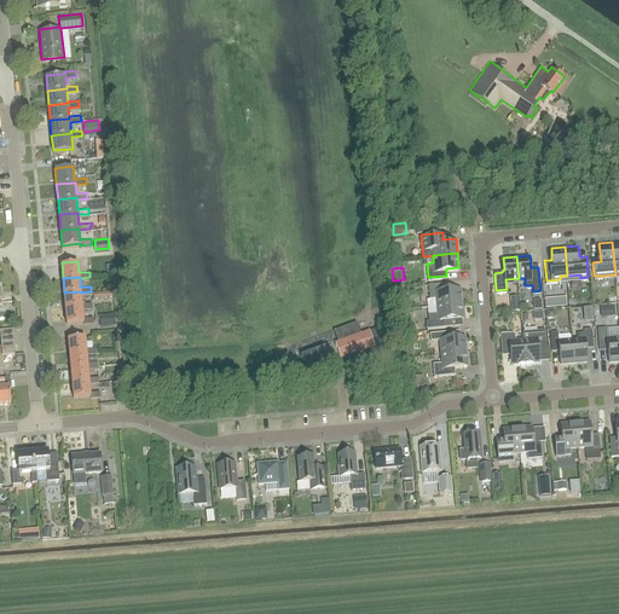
[(444,281),(428,282),(431,296),(437,295),(438,302),(462,301),(461,287),(447,287),(445,288),(444,281)]
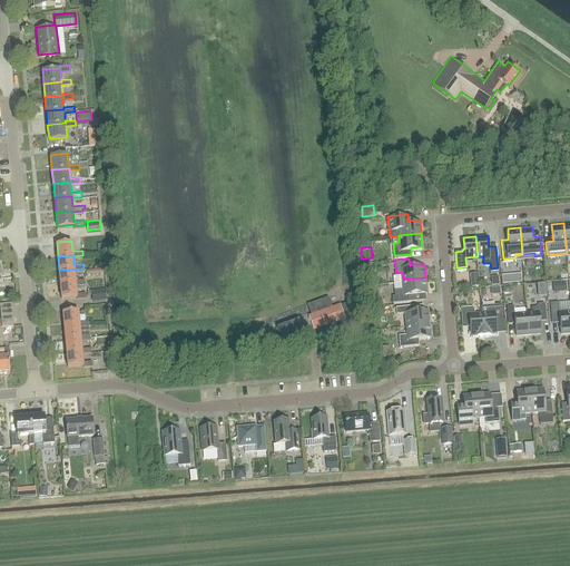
[(375,276),(373,267),(364,269),(365,277),(375,276)]
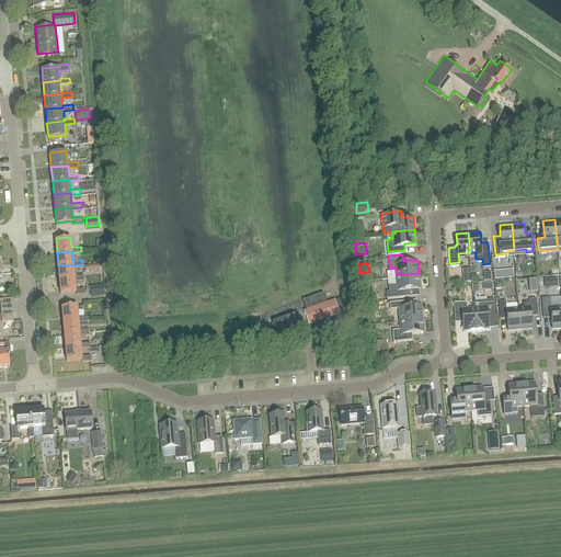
[(73,264),(58,265),(59,279),(75,277),(75,279),(83,277),(83,272),(73,273),(73,265),(73,264)]
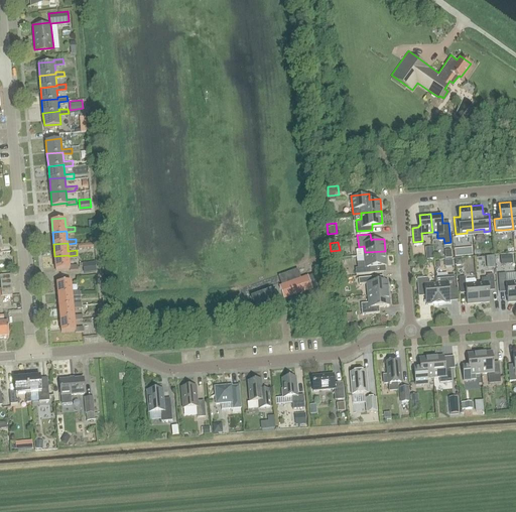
[(472,245),(455,246),(455,253),(473,252),(472,245)]
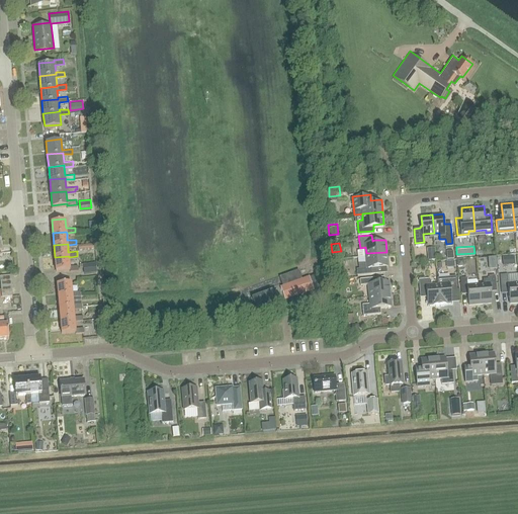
[(359,266),(356,266),(357,272),(377,270),(376,265),(387,264),(386,252),(366,253),(358,254),(358,260),(359,266)]
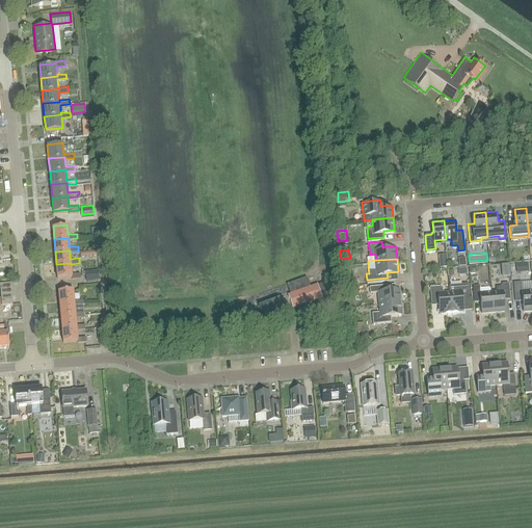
[(71,263),(56,264),(57,276),(71,275),(71,276),(80,275),(80,271),(71,271),(71,264),(71,263)]
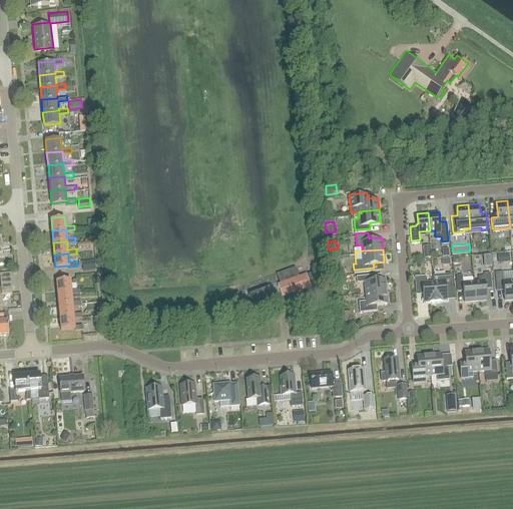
[(96,258),(84,259),(85,268),(97,268),(96,258)]
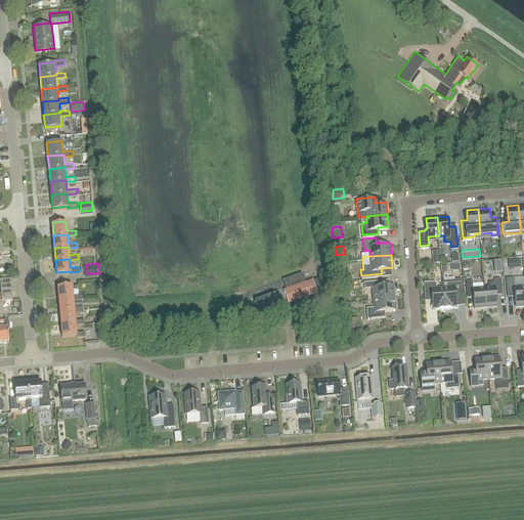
[(514,274),(506,275),(508,290),(515,290),(516,303),(523,302),(523,273),(514,275),(514,274)]
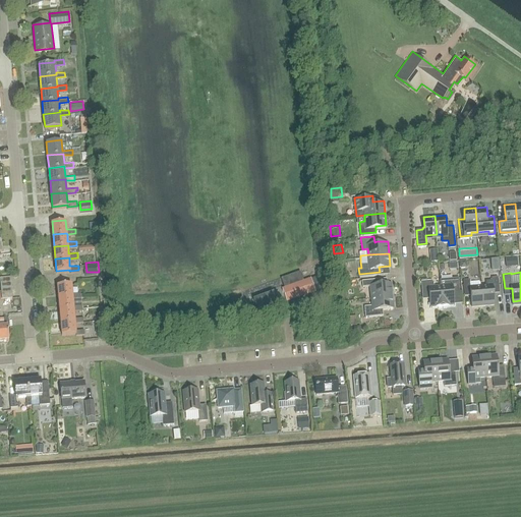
[(317,273),(310,276),(315,288),(317,295),(321,294),(325,292),(322,286),(317,273)]
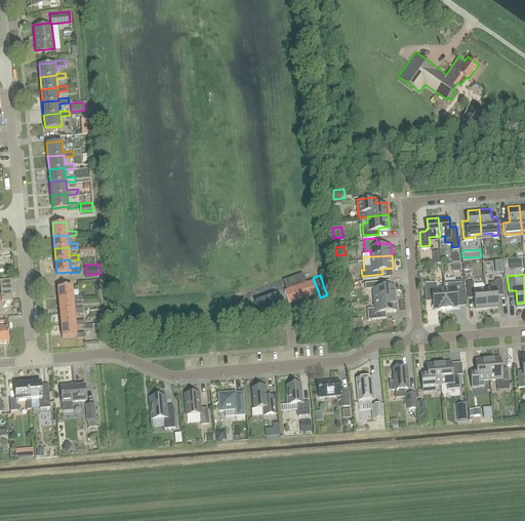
[(496,288),(502,288),(501,276),(495,277),(495,280),(489,280),(489,285),(485,286),(487,305),(498,304),(496,288)]
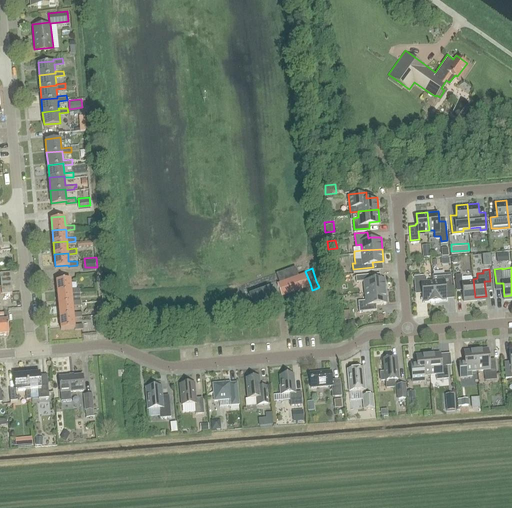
[(444,271),(432,272),(433,279),(435,299),(443,298),(443,297),(446,296),(445,285),(452,284),(451,270),(444,271)]
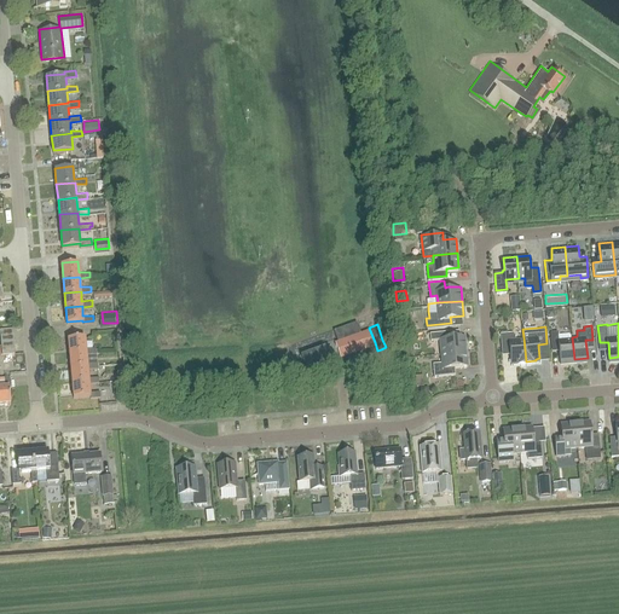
[(335,341),(335,343),(336,343),(341,355),(347,353),(350,359),(368,352),(365,346),(375,342),(369,328),(360,330),(337,339),(335,340),(335,341)]
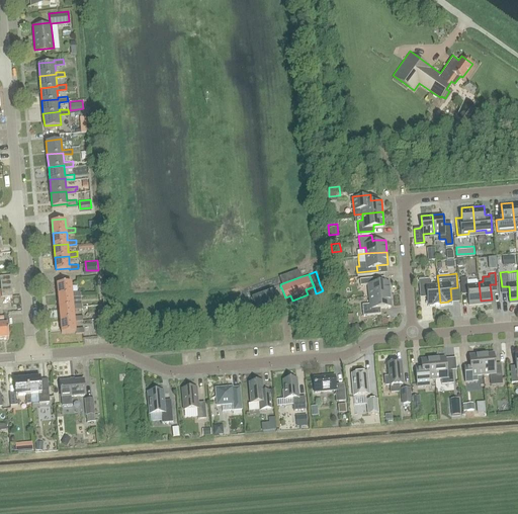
[(369,293),(391,291),(389,279),(378,280),(377,274),(360,276),(360,282),(368,282),(369,293)]
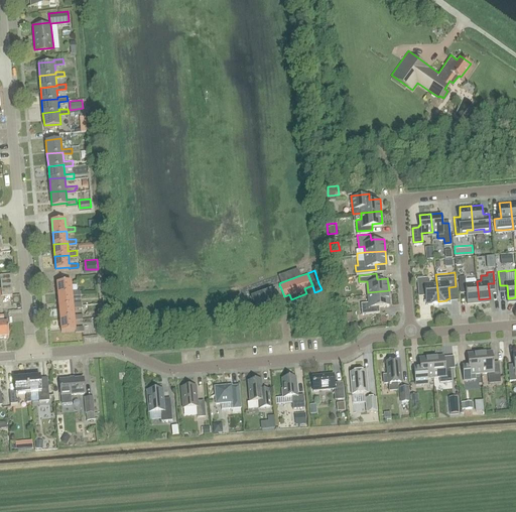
[(479,299),(477,281),(476,281),(476,277),(474,276),(465,276),(465,274),(459,274),(460,286),(466,285),(467,300),(479,299)]
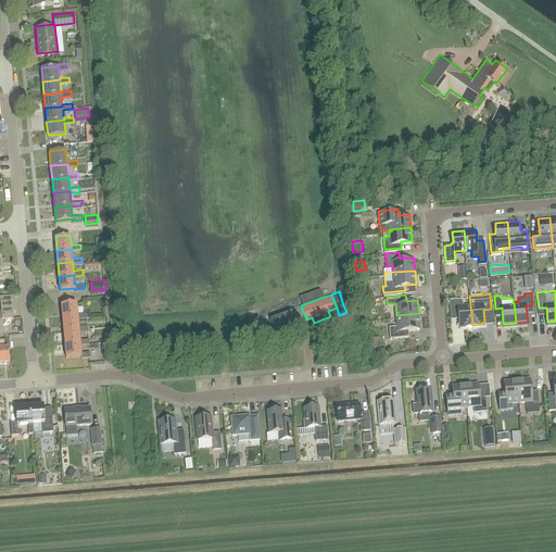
[(457,297),(450,298),(451,313),(458,312),(459,325),(464,324),(464,326),(472,325),(470,303),(463,303),(463,299),(460,297),(457,297)]
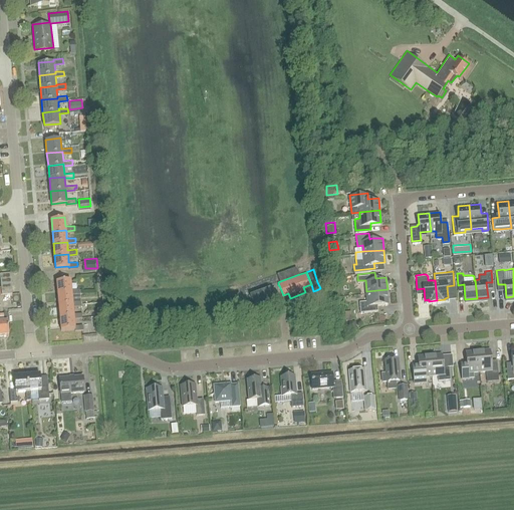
[(70,279),(56,280),(57,293),(71,291),(71,293),(79,292),(79,287),(71,288),(70,279)]
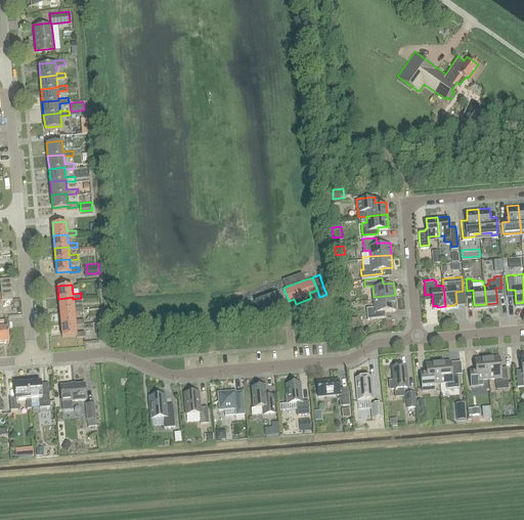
[(254,299),(259,310),(278,303),(274,292),(254,299)]
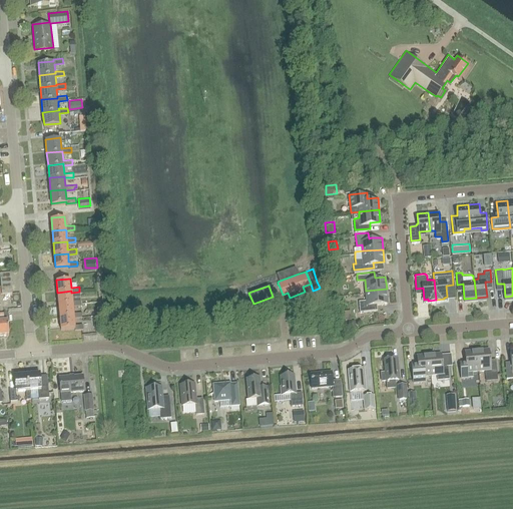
[(387,289),(366,291),(367,299),(359,299),(360,310),(378,308),(377,302),(388,301),(387,289)]
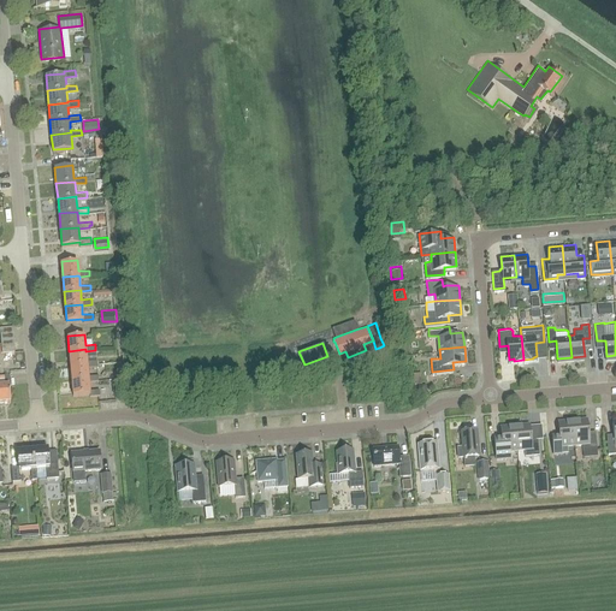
[(86,349),(69,351),(70,365),(87,363),(87,365),(98,365),(96,359),(87,360),(86,351),(86,349)]
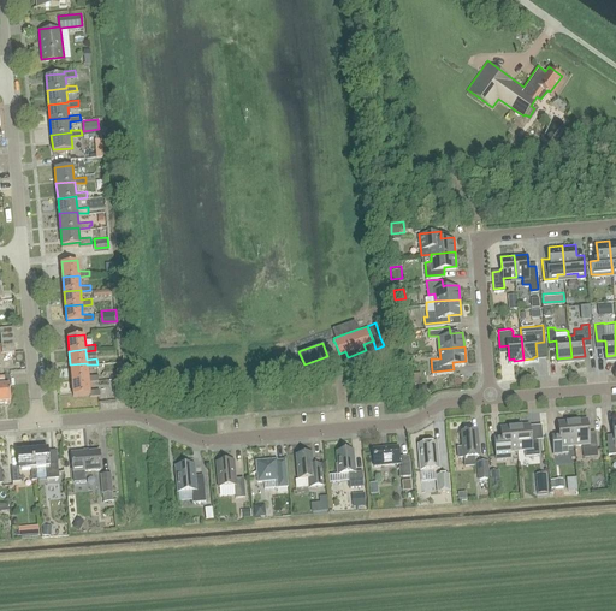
[(87,363),(70,365),(71,379),(88,378),(88,380),(99,379),(98,373),(88,374),(87,365),(87,363)]
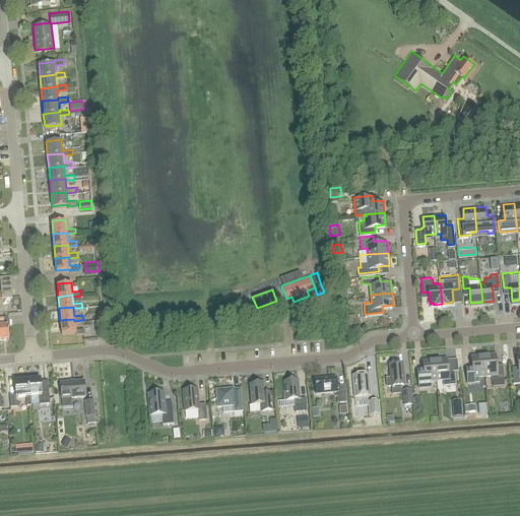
[(0,323),(0,337),(9,337),(7,324),(9,324),(8,314),(3,315),(4,323),(0,323)]
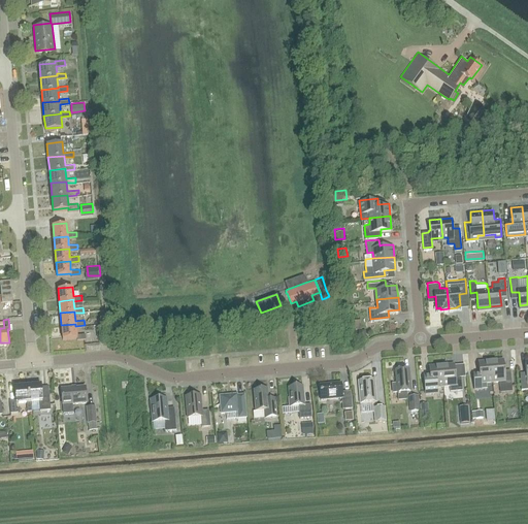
[(75,324),(61,325),(62,338),(76,336),(76,338),(86,337),(85,332),(76,333),(75,326),(75,324)]
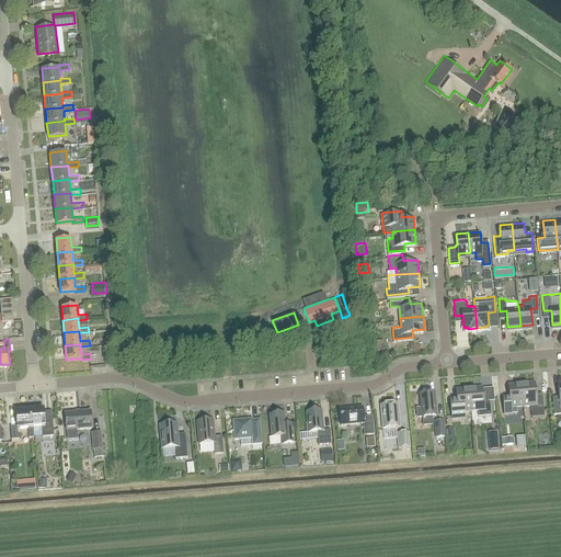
[(103,344),(103,355),(113,355),(113,344),(103,344)]
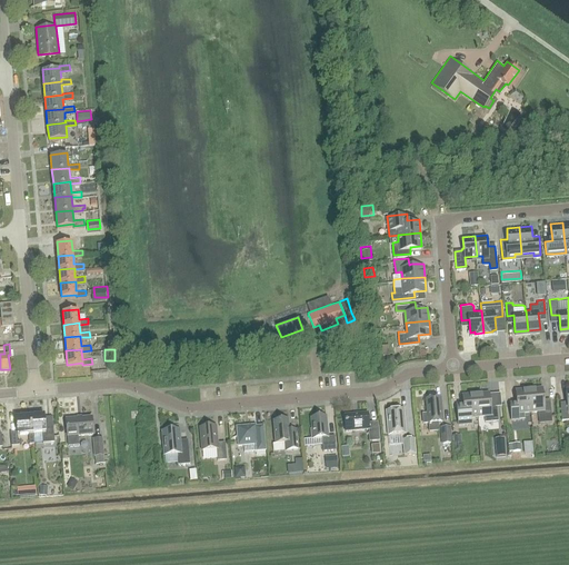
[(529,386),(531,408),(545,407),(545,414),(552,413),(550,396),(543,396),(542,385),(529,386)]
